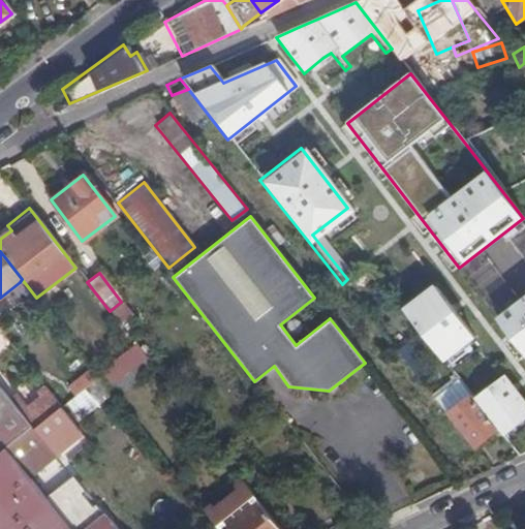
[(472,337),(432,286),(402,311),(441,362),(449,371),(455,367),(446,358),(472,337)]
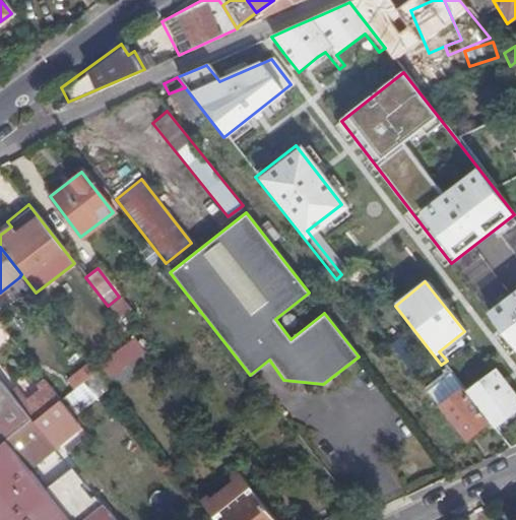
[(515,290),(489,312),(515,346),(515,290)]
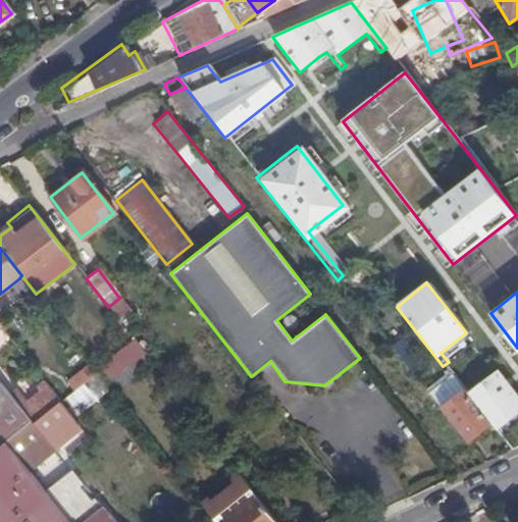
[(128,309),(119,298),(108,307),(116,318),(128,309)]
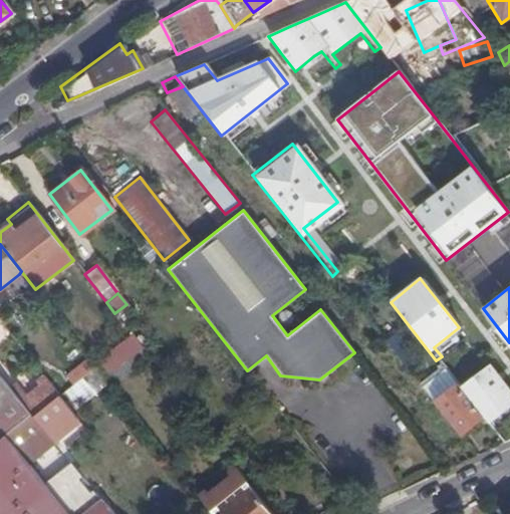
[(92,363),(95,366),(103,376),(140,346),(130,333),(92,363)]
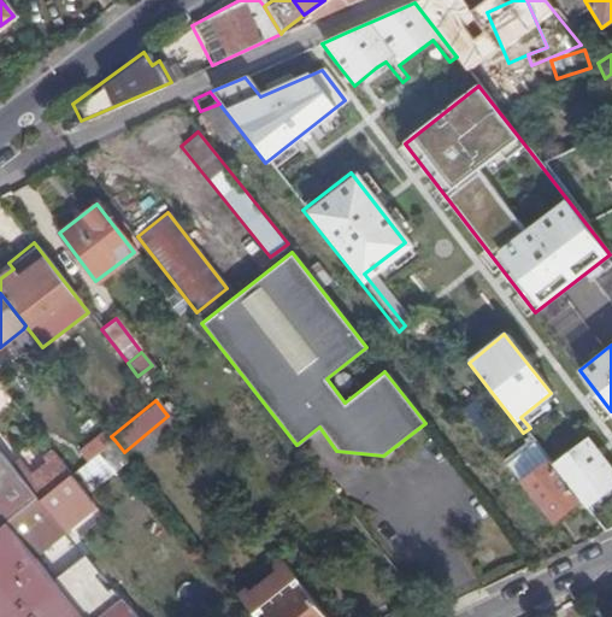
[(130,460),(133,463),(177,427),(168,416),(124,452),(130,460)]
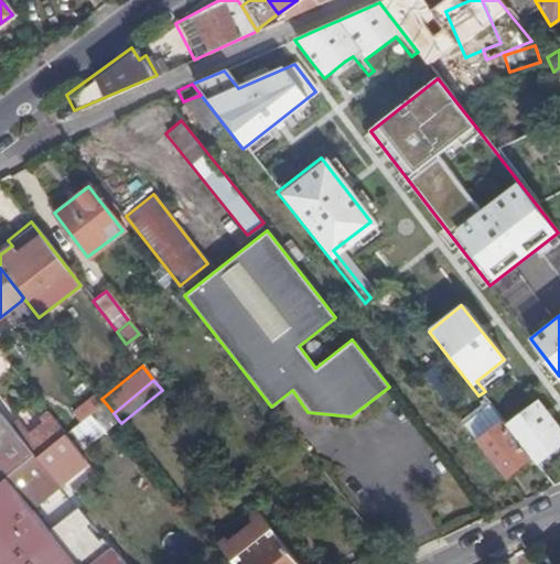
[(449,384),(437,393),(454,416),(466,408),(449,384)]
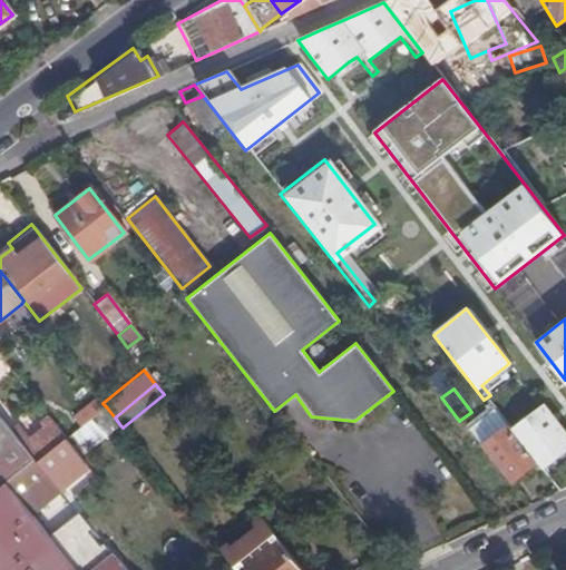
[(72,416),(79,426),(91,418),(106,406),(103,403),(98,396),(72,416)]
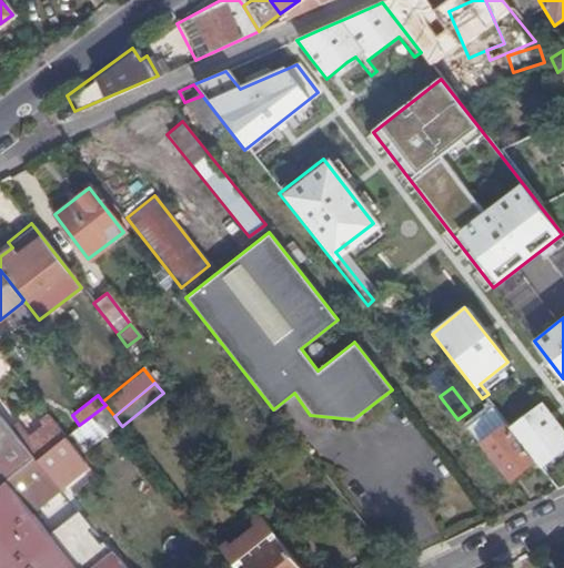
[(106,405),(91,416),(106,435),(120,424),(114,416),(106,405)]
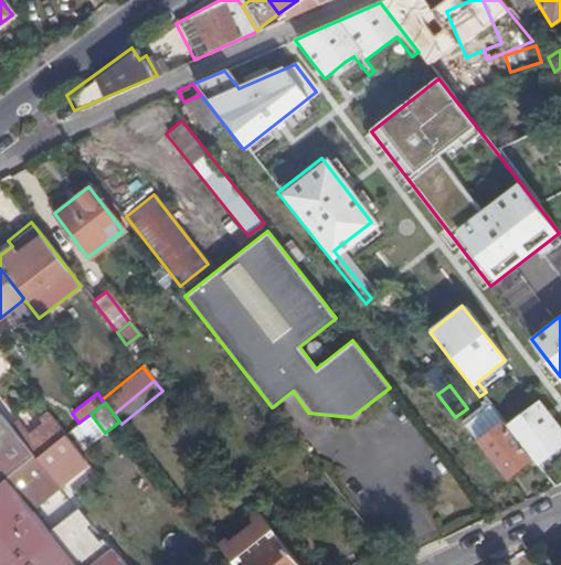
[(485,403),(459,423),(475,441),(500,423),(485,403)]
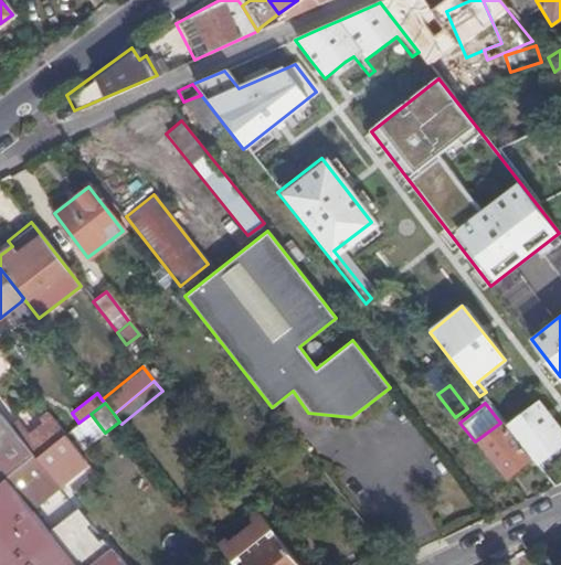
[(22,439),(25,445),(33,454),(35,457),(50,446),(64,434),(53,420),(51,418),(50,417),(44,409),(35,416),(41,424),(29,434),(18,419),(10,425),(22,439)]
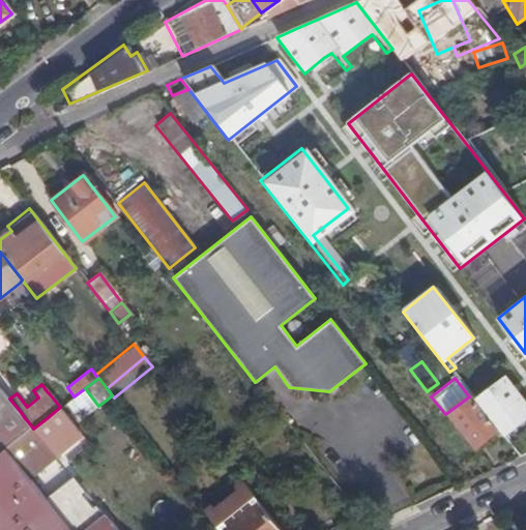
[(55,386),(48,392),(50,394),(60,407),(64,404),(66,402),(55,386)]
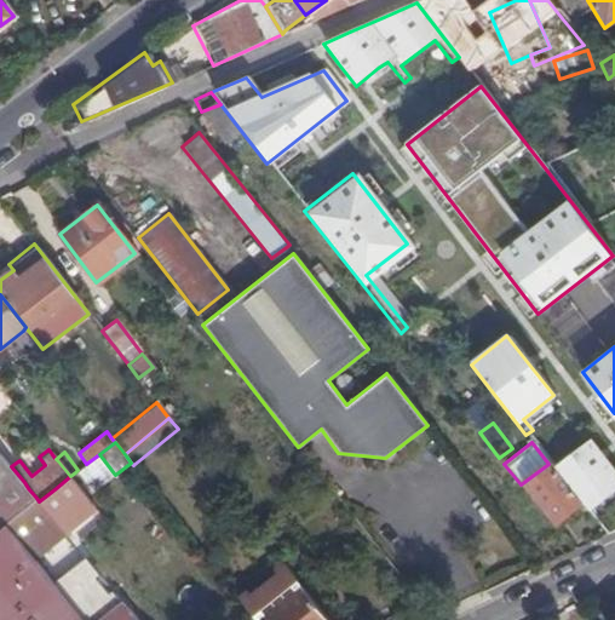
[(614,474),(597,452),(562,480),(580,504),(587,514),(614,492),(614,474)]
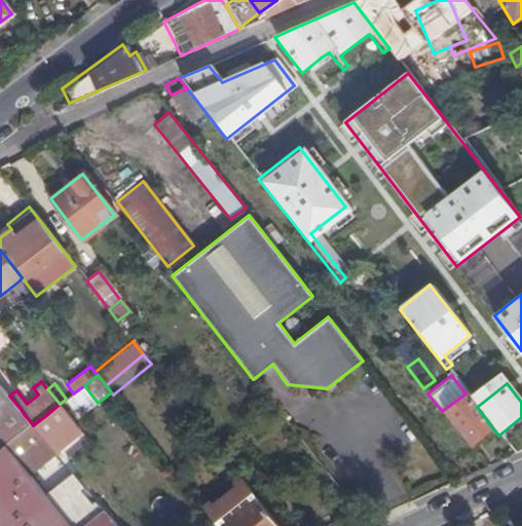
[(0,448),(4,445),(30,423),(31,422),(24,414),(0,384),(0,448)]
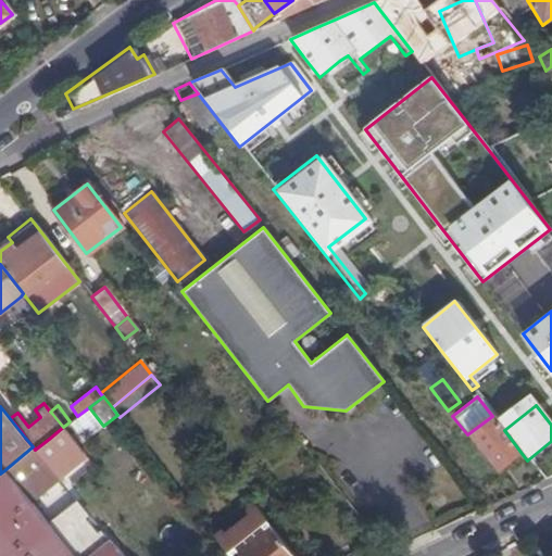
[(103,426),(89,407),(77,416),(70,421),(67,424),(82,442),(103,426)]
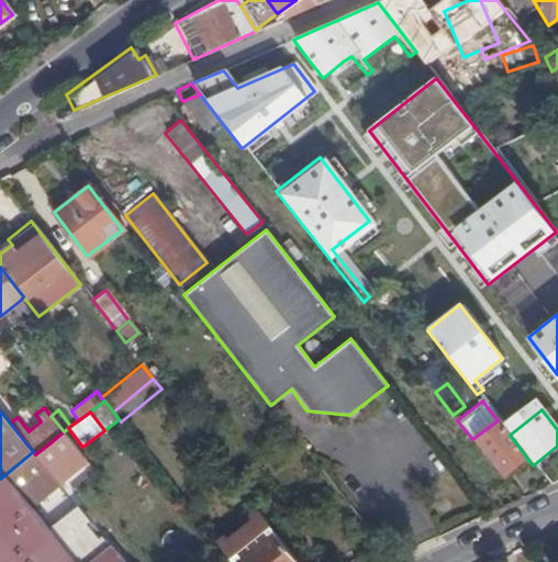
[(498,420),(472,439),(502,475),(511,469),(515,473),(525,464),(523,459),(526,457),(510,435),(498,420)]
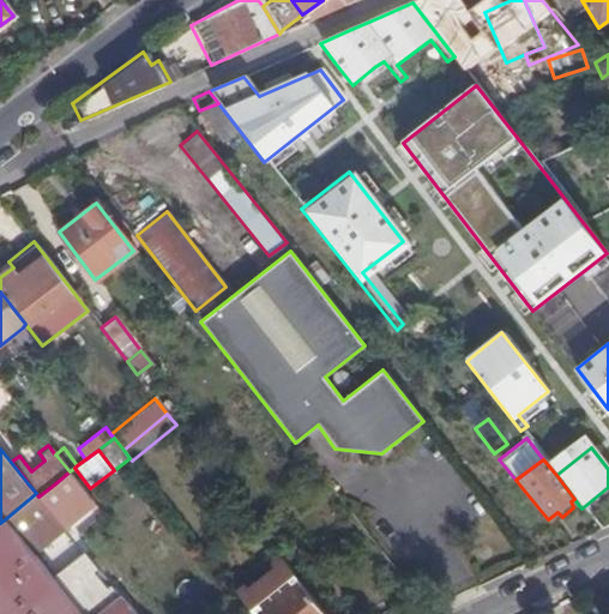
[(61,527),(35,494),(5,519),(30,552),(61,527)]
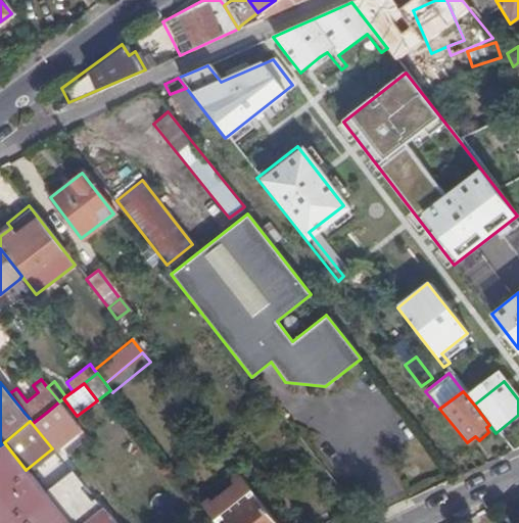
[(0,522),(67,522),(36,483),(26,470),(4,442),(0,445),(0,522)]
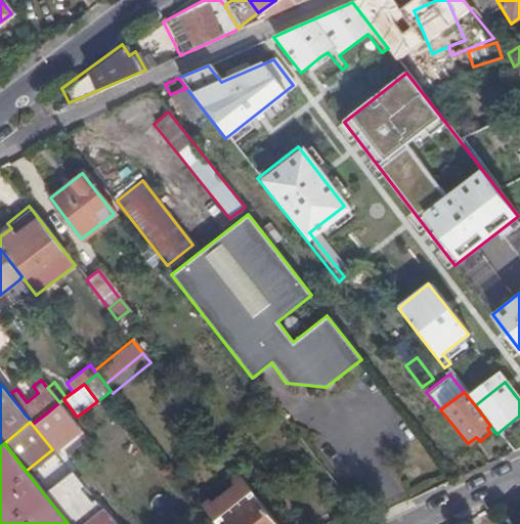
[(62,463),(52,449),(26,471),(36,484),(62,463)]
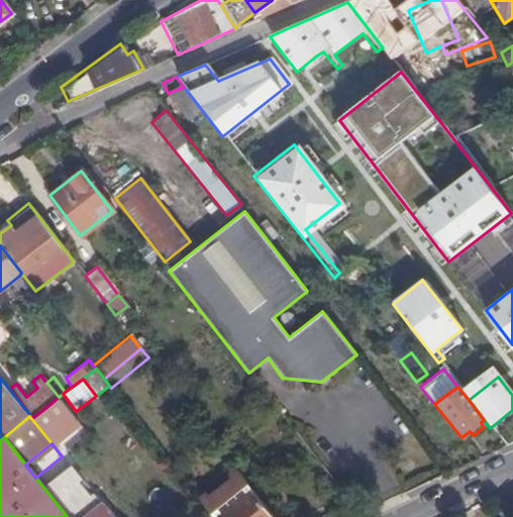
[(213,516),(249,489),(237,474),(201,502),(212,516),(213,516)]
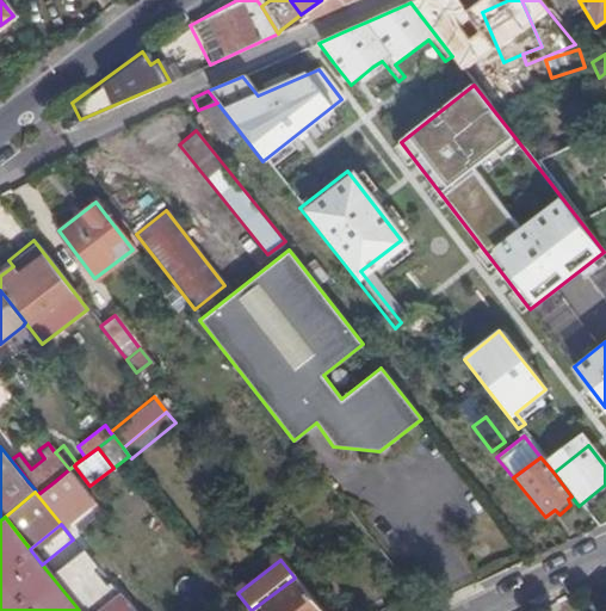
[(252,610),(320,610),(295,578),(252,610)]
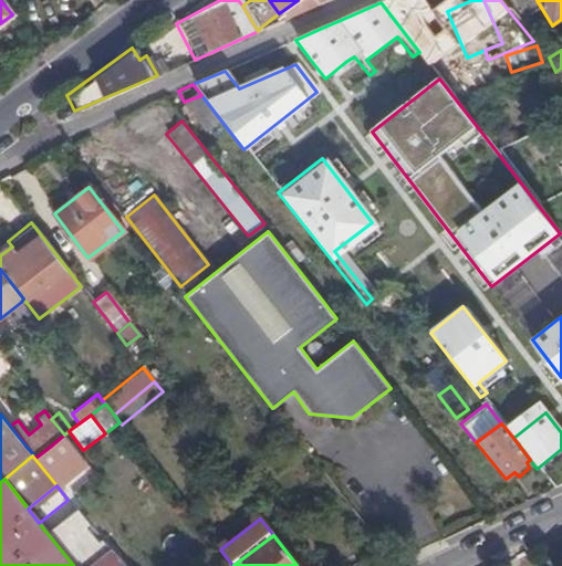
[(561,565),(561,535),(541,545),(550,565),(561,565)]
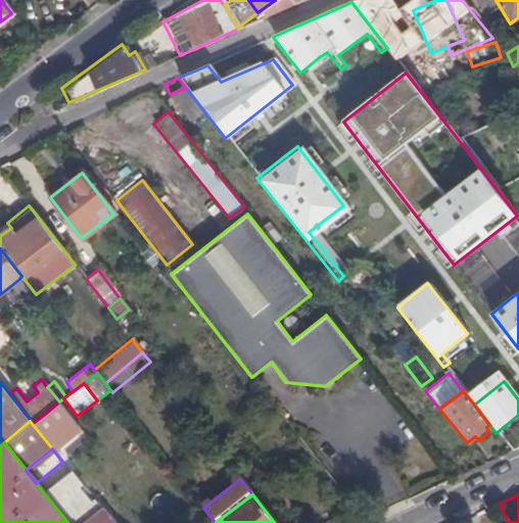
[(112,522),(104,513),(92,522),(112,522)]
